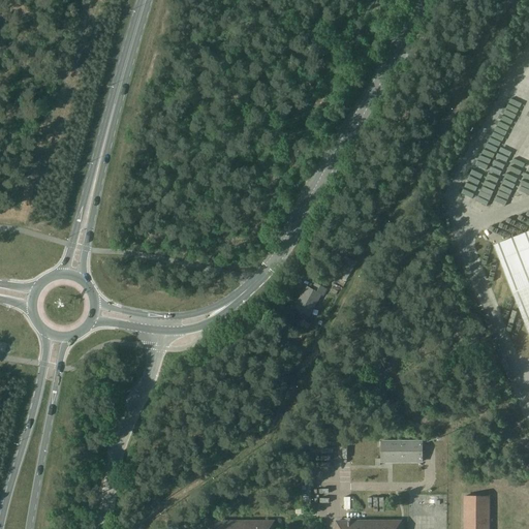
[(528,231),(494,246),(528,333),(528,231)]
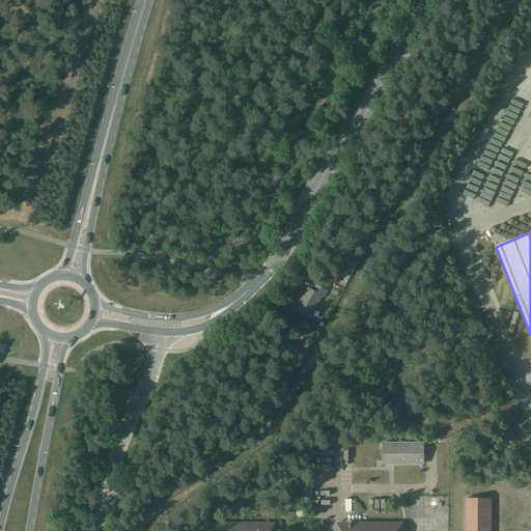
[(307,287),(296,309),(310,317),(322,297),(325,298),(329,290),(316,283),(312,290),(307,287)]
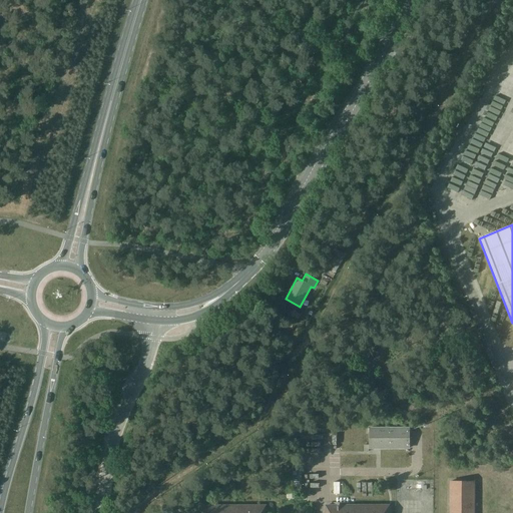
[(409,448),(409,428),(385,428),(385,426),(381,426),(381,428),(368,428),(368,432),(370,432),(370,448),(409,448)]
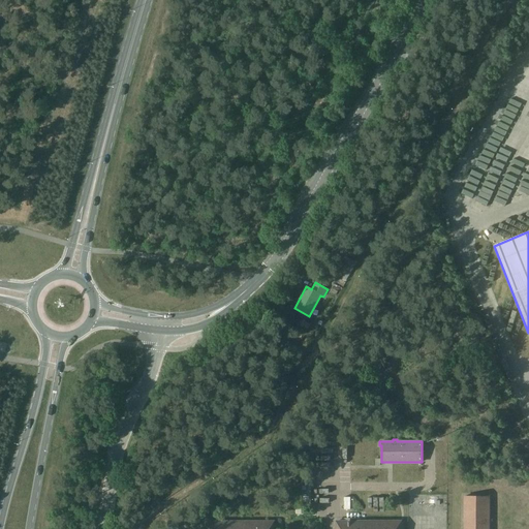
[(463,528),(488,528),(489,497),(464,497),(463,528)]
